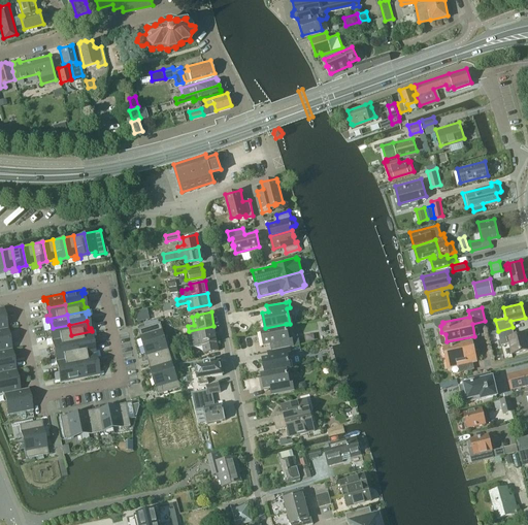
[(140,327),(138,327),(141,336),(144,336),(146,343),(165,337),(160,321),(145,325),(140,327)]
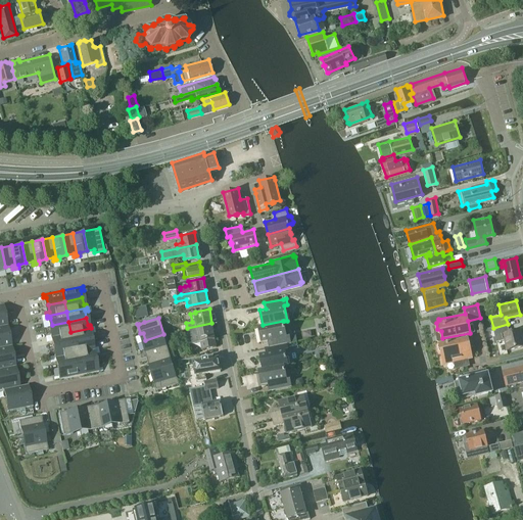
[(269,345),(273,344),(286,341),(290,341),(289,335),(286,336),(284,321),(283,321),(263,325),(258,325),(262,341),(267,339),(269,345)]
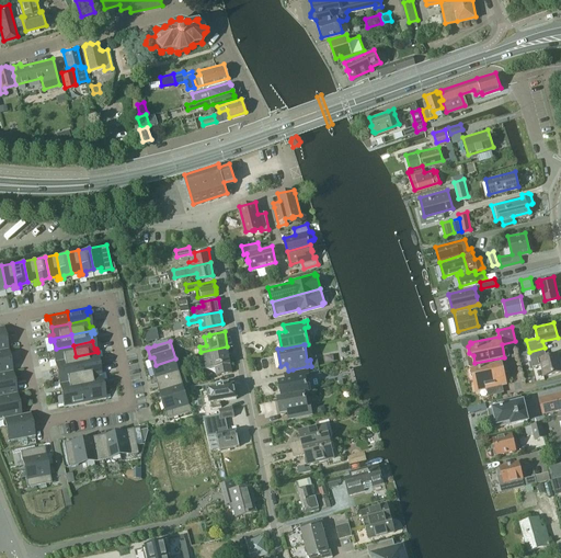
[(55,361),(76,356),(73,345),(56,349),(57,356),(54,357),(55,361)]
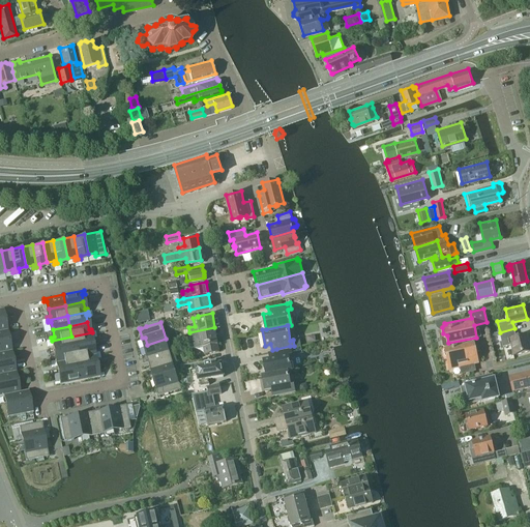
[(0,350),(12,349),(8,327),(0,329),(0,350)]
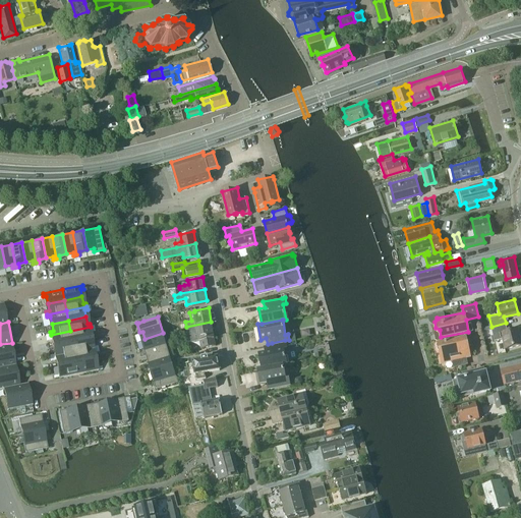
[(211,322),(186,327),(187,331),(189,341),(199,339),(201,346),(215,343),(212,327),(211,322)]
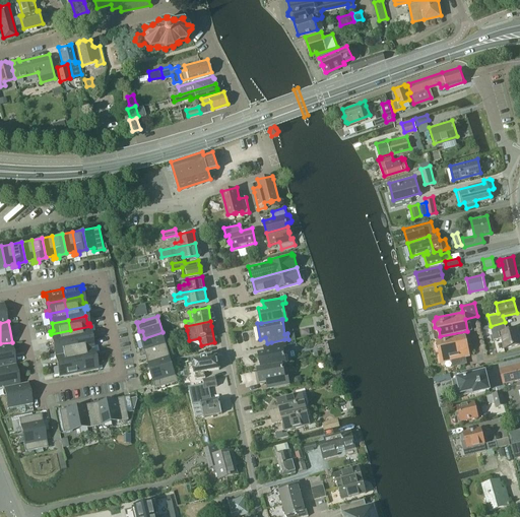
[(506,328),(505,322),(491,326),(494,338),(502,336),(504,345),(519,341),(516,326),(506,328)]
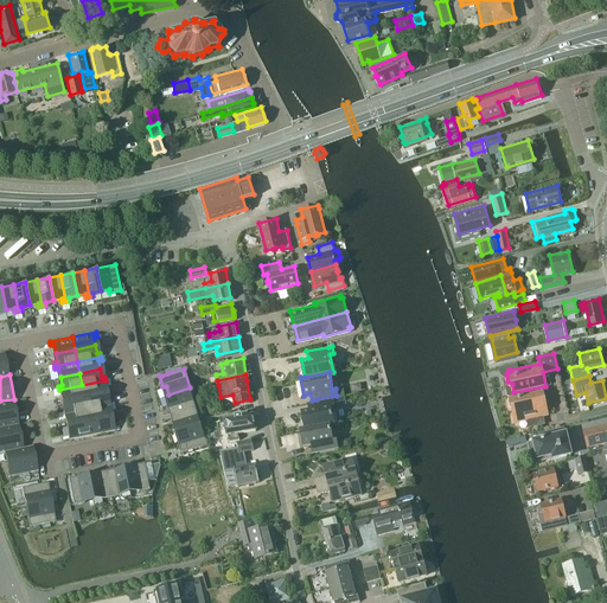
[(106,380),(82,385),(84,397),(104,392),(103,384),(107,384),(106,380)]
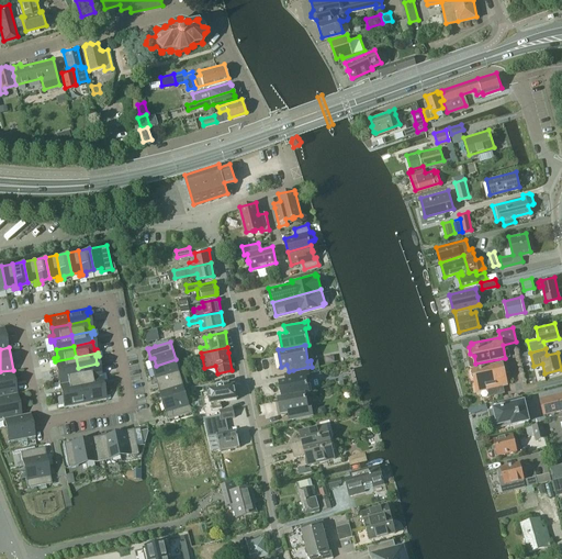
[(78,368),(76,357),(55,361),(55,364),(58,364),(60,371),(78,368)]
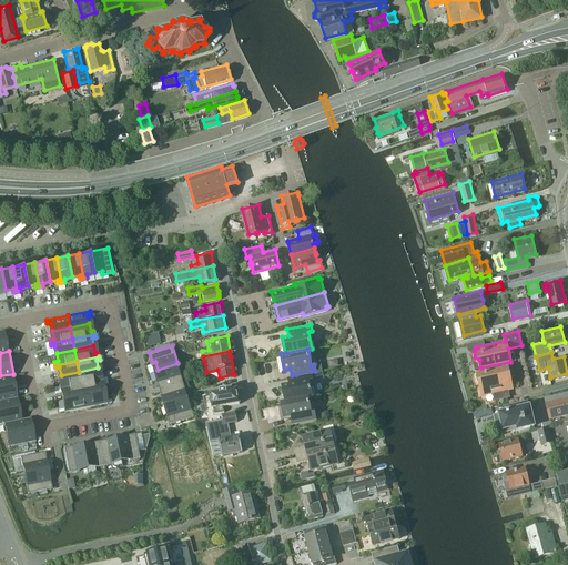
[(510,362),(480,367),(477,369),(474,373),(476,380),(479,382),(482,392),(493,390),(495,397),(509,394),(507,386),(511,386),(507,364),(510,363),(510,362)]
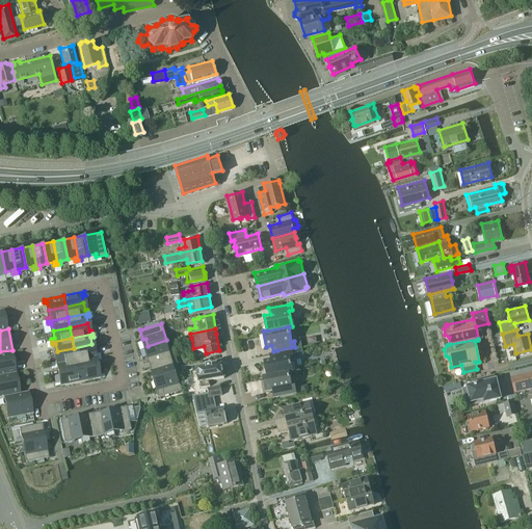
[(150,353),(147,353),(150,363),(171,355),(166,340),(148,346),(150,353)]
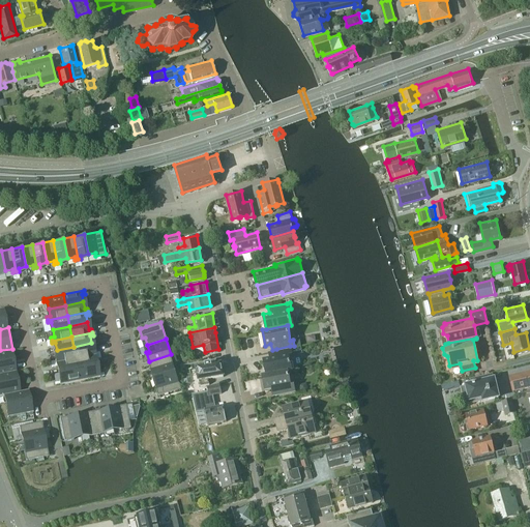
[(91,343),(74,347),(76,357),(96,353),(95,350),(93,350),(91,343)]
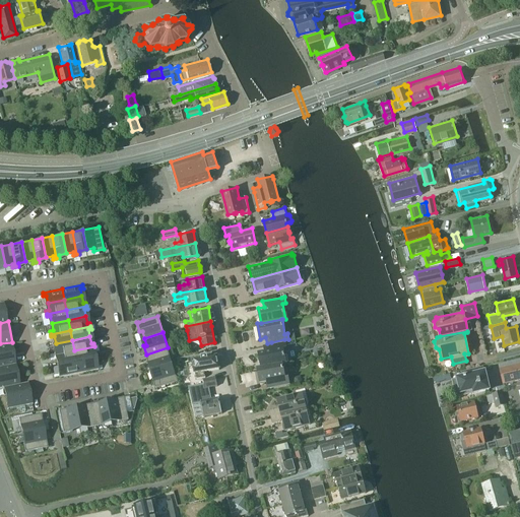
[(283,346),(285,345),(284,339),(271,342),(267,343),(263,343),(264,349),(258,350),(261,365),(282,361),(282,362),(286,362),(283,346)]
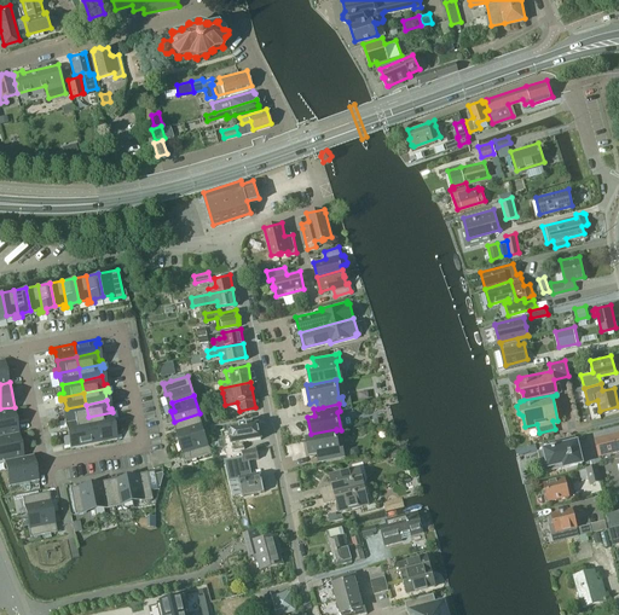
[(88,417),(86,405),(67,408),(68,417),(64,418),(65,422),(88,417)]
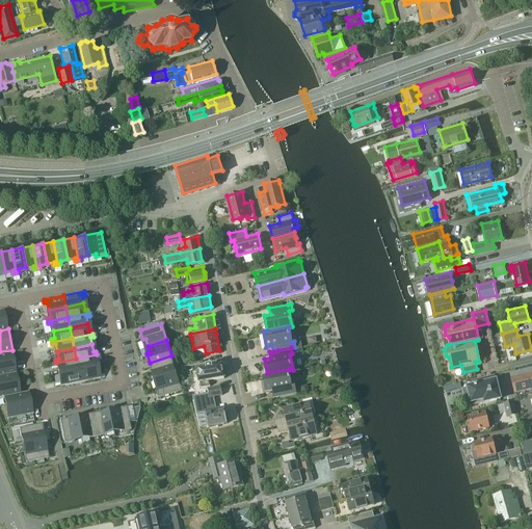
[(0,373),(17,370),(12,350),(0,351),(0,373)]
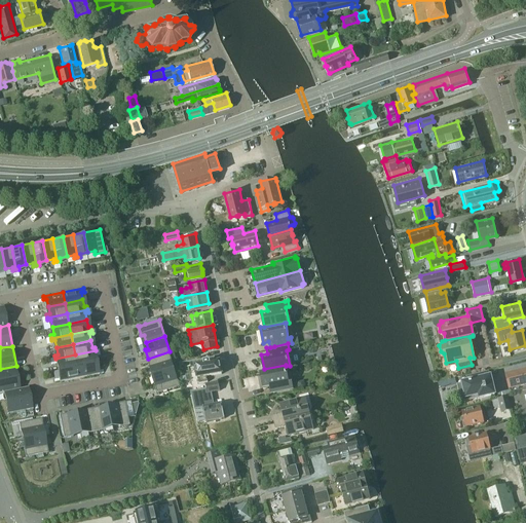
[(96,350),(75,355),(77,365),(95,361),(94,353),(97,353),(96,350)]
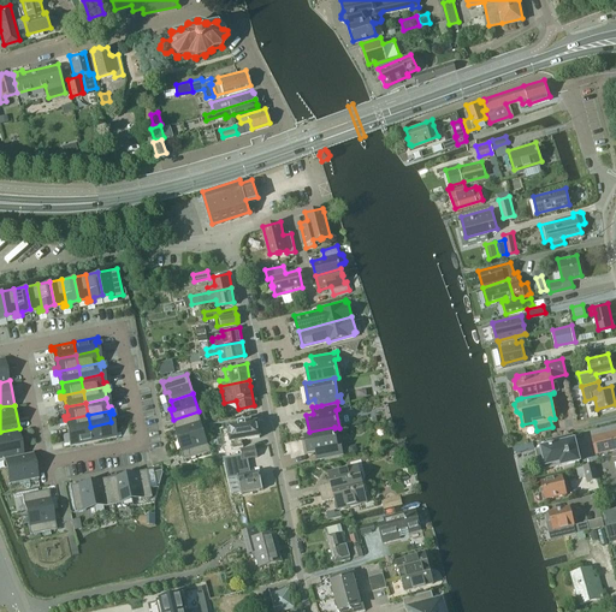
[(199,411),(173,420),(176,429),(179,429),(182,438),(205,431),(199,411)]
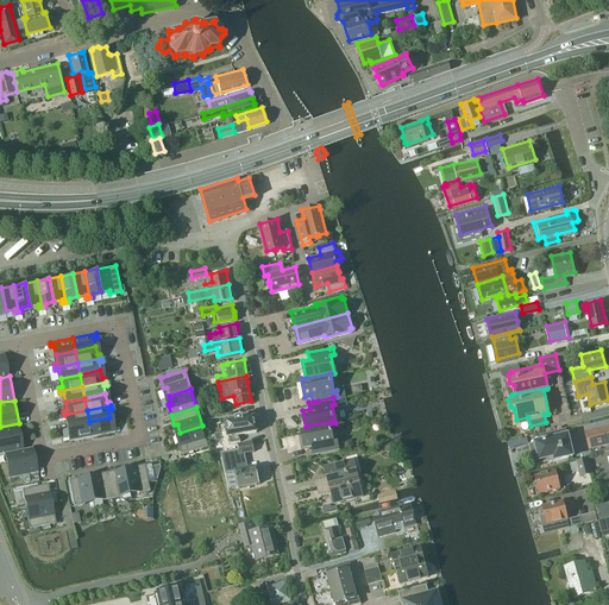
[(87,410),(64,415),(64,417),(68,417),(70,426),(89,422),(87,410)]
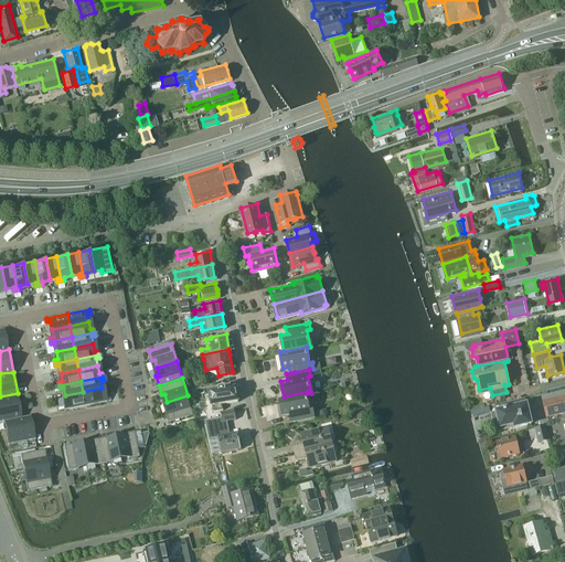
[(217,389),(210,390),(212,404),(213,410),(217,409),(223,407),(222,402),(238,399),(236,385),(226,386),(226,385),(219,386),(219,389),(217,389)]
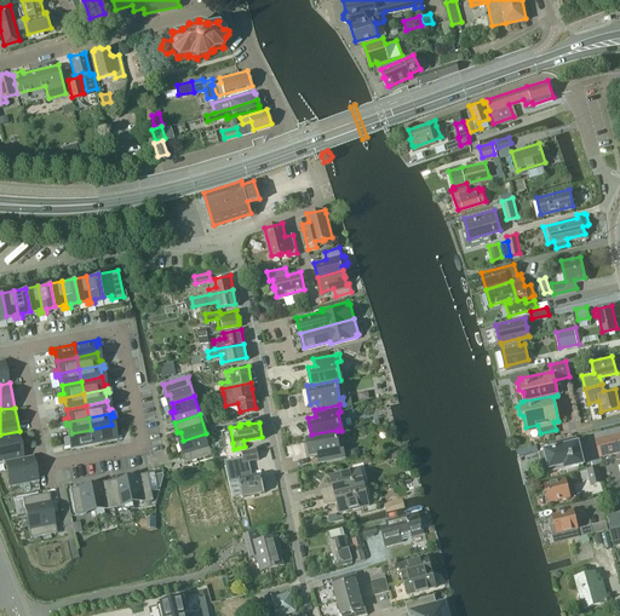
[(112,425),(91,430),(93,442),(118,437),(116,433),(114,433),(112,425)]
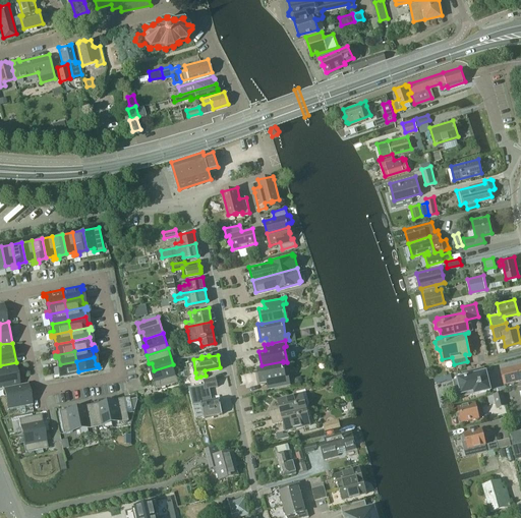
[(78,371),(76,361),(60,364),(61,371),(58,372),(59,376),(78,371)]
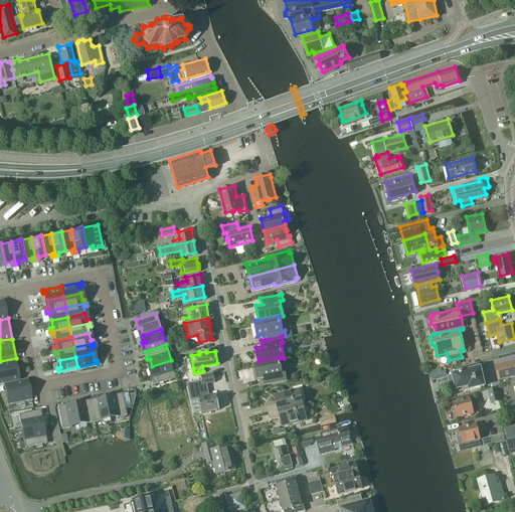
[(283,373),(280,358),(280,357),(259,361),(254,362),(258,378),(264,376),(265,382),(269,381),(287,378),(286,372),(283,373)]
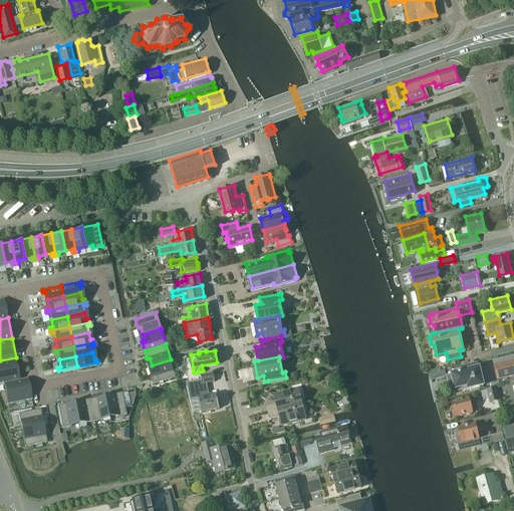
[(16,357),(0,360),(0,381),(6,381),(6,380),(20,377),(16,357)]
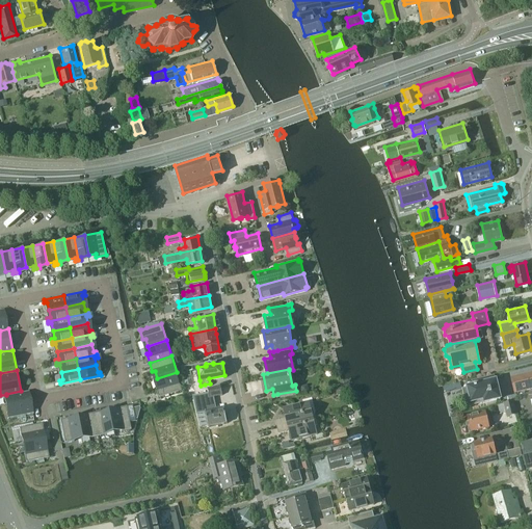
[(531,370),(511,375),(515,391),(531,386),(531,370)]
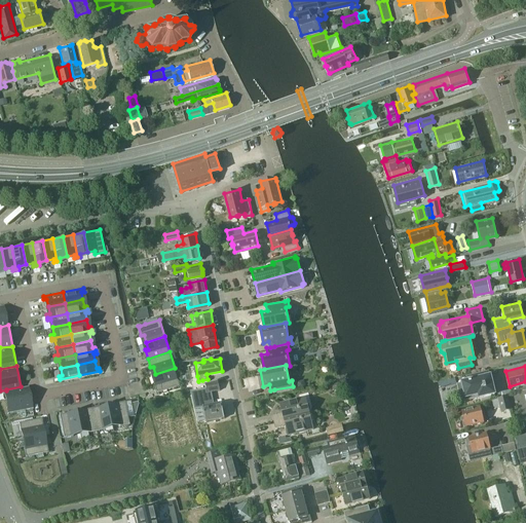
[(157,381),(155,381),(157,390),(180,384),(175,368),(155,374),(157,381)]
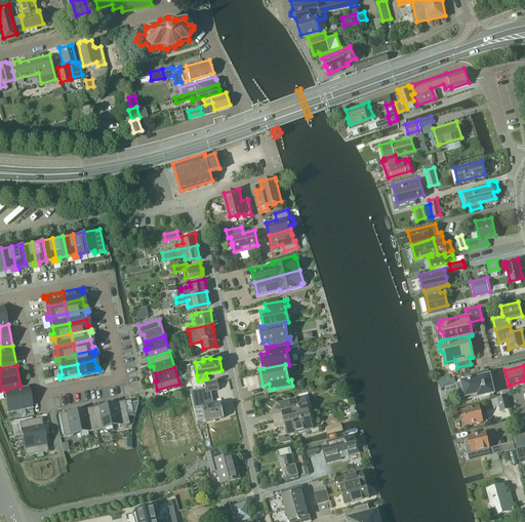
[(469,378),(461,379),(466,395),(477,392),(478,395),(493,391),(489,373),(482,375),(481,371),(468,374),(469,378)]
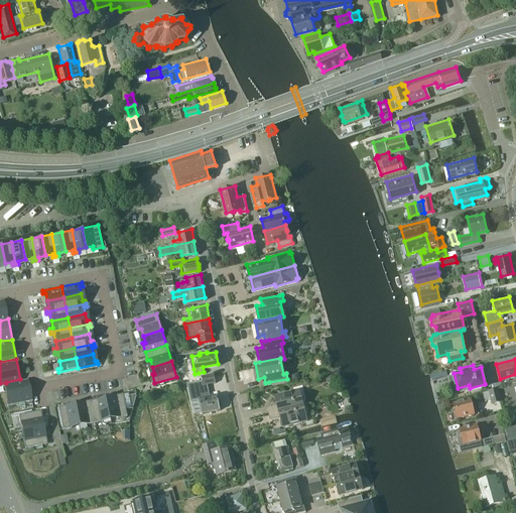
[(206,382),(216,380),(214,372),(202,375),(203,379),(204,383),(206,382)]
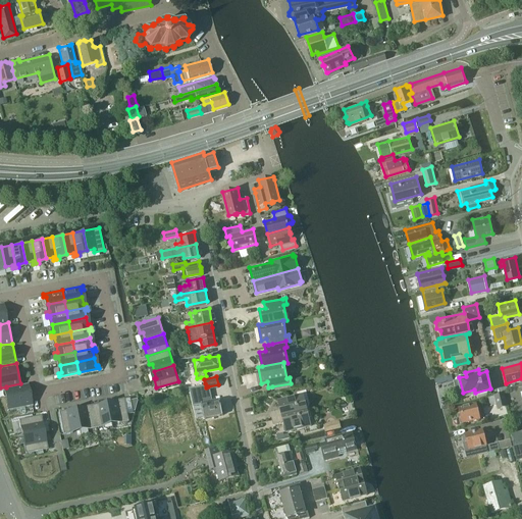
[(336,377),(329,378),(331,385),(338,383),(336,377)]
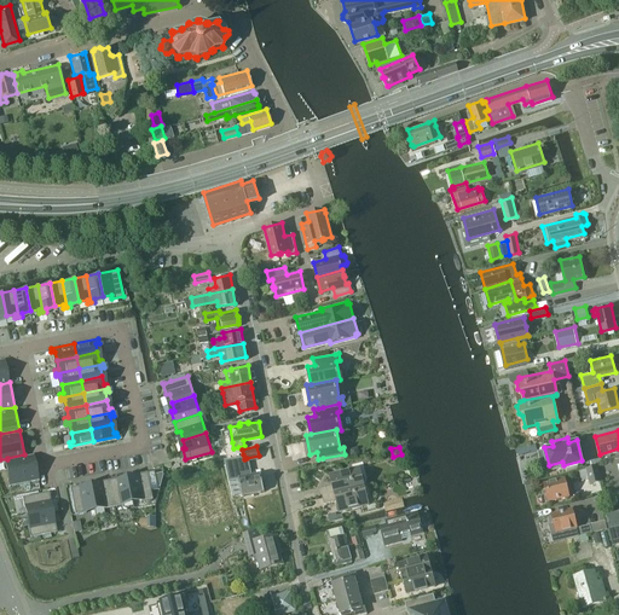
[(34,453),(24,454),(7,458),(7,459),(12,483),(39,477),(34,453)]
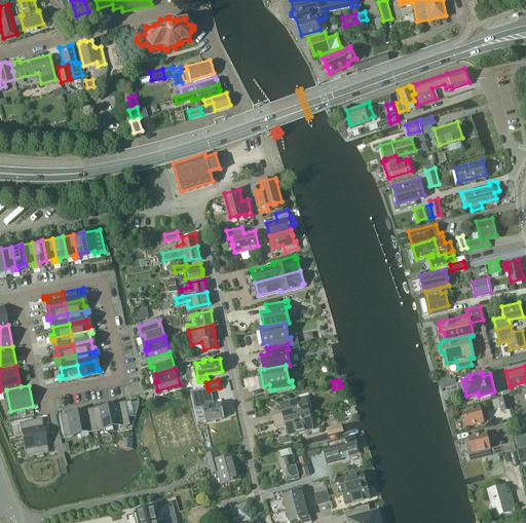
[(207,386),(191,389),(195,407),(203,406),(207,419),(224,416),(222,406),(221,402),(221,401),(212,403),(211,397),(210,389),(208,390),(207,386)]
